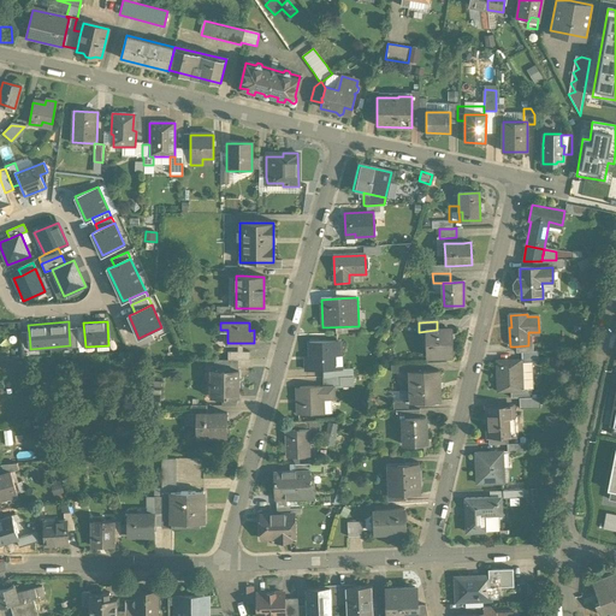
[(437,330),(427,331),(427,348),(433,348),(433,356),(450,356),(450,336),(449,336),(449,330),(437,330)]
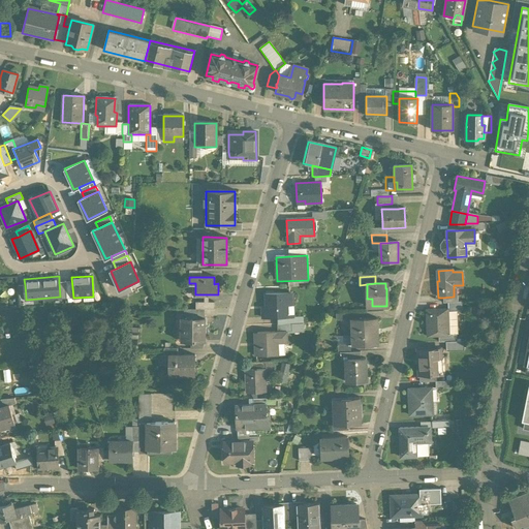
[(292,293),(266,294),(266,310),(262,310),(262,318),(277,318),(289,317),(288,317),(288,304),(292,303),(292,293)]
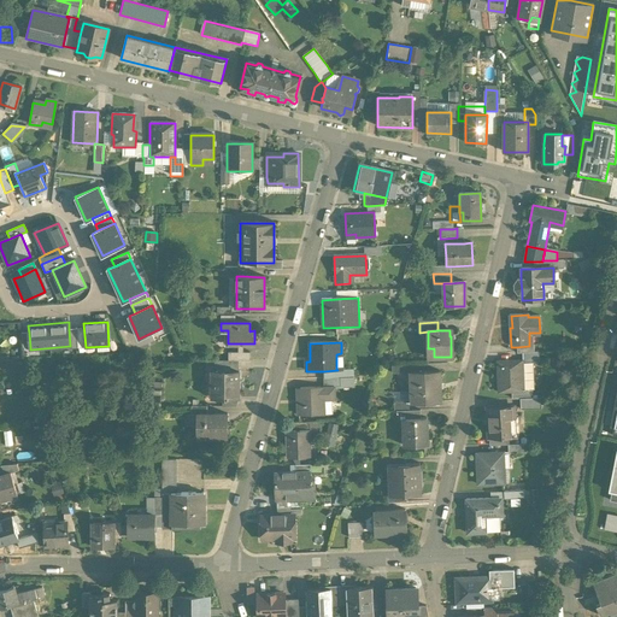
[(534,353),(522,353),(522,362),(522,364),(533,363),(539,363),(538,353),(534,353)]
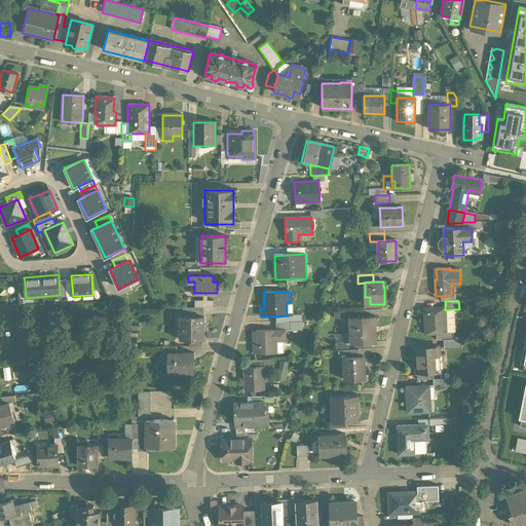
[(445,308),(424,309),(425,335),(437,335),(446,334),(446,333),(445,310),(445,308)]
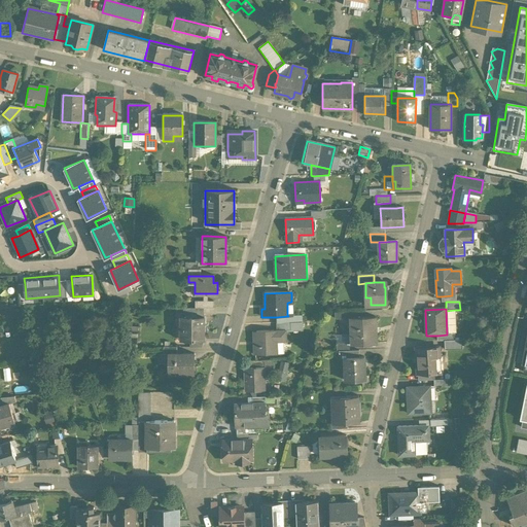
[(455,310),(446,311),(447,334),(454,334),(456,334),(455,310)]
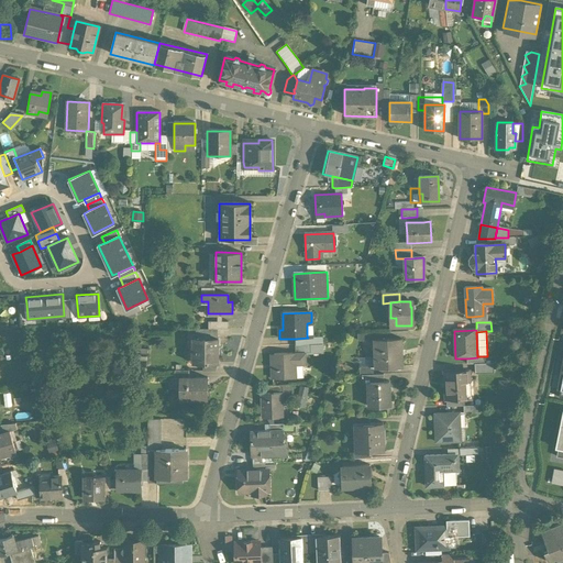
[(218,339),(192,339),(192,364),(199,364),(202,364),(216,364),(217,364),(218,339)]
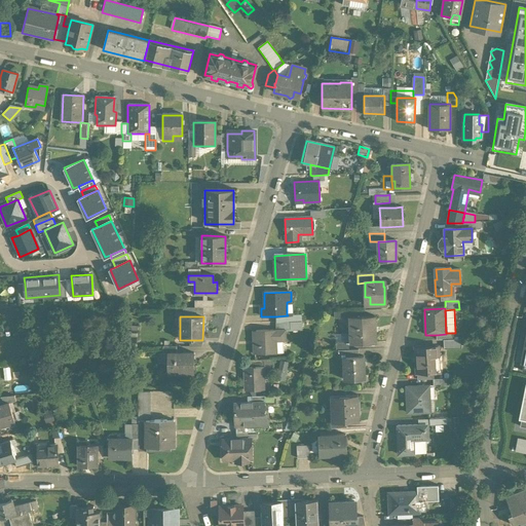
[(374,316),(349,317),(350,334),(350,335),(352,335),(353,343),(350,343),(350,344),(375,343),(374,316)]
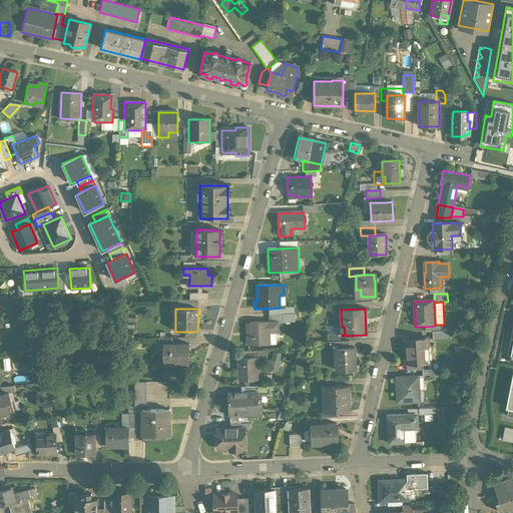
[(294,314),(269,315),(270,322),(270,323),(278,322),(295,321),(294,314)]
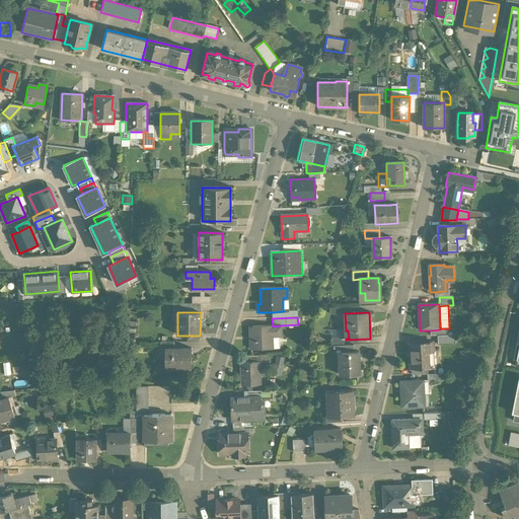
[(273,325),(252,326),(252,341),(250,341),(251,350),(271,349),(271,337),(279,337),(282,337),(281,325),(273,326),(273,325)]
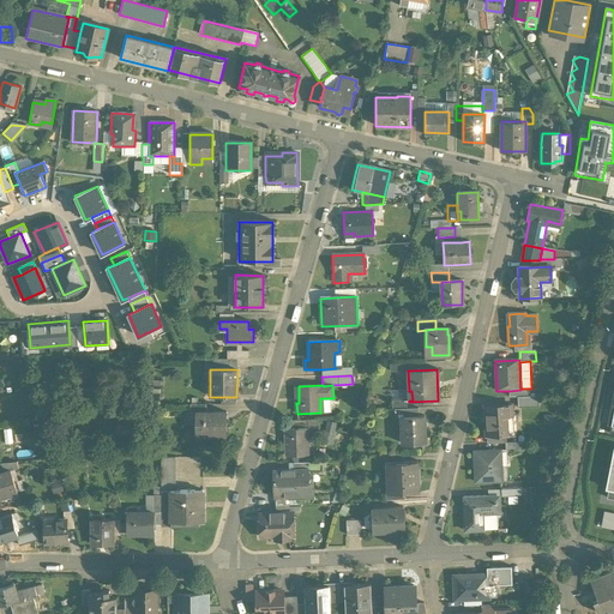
[(529,397),(517,397),(518,408),(539,408),(537,397),(529,397)]
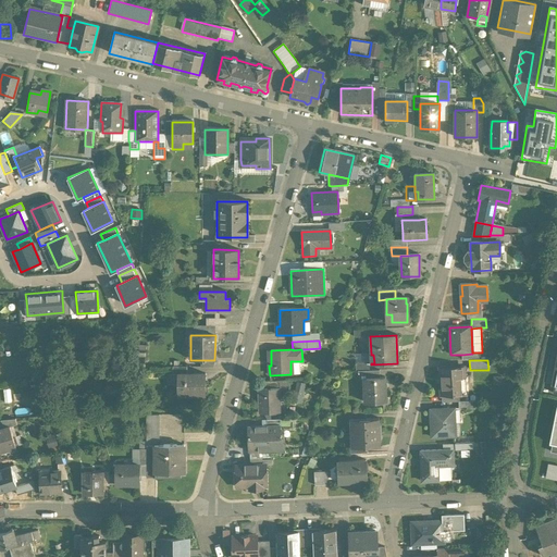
[(299,361),(291,361),(291,374),(299,374),(299,361)]
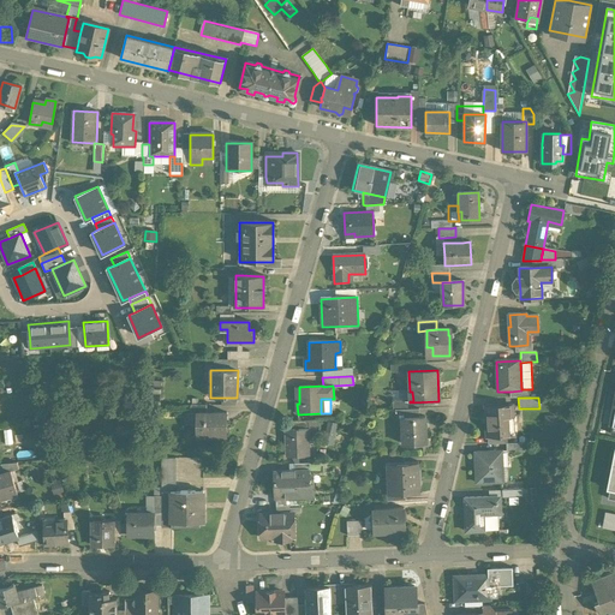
[(502,407),(501,406),(484,406),(487,437),(488,437),(497,437),(507,437),(509,437),(508,418),(513,418),(512,406),(502,407)]
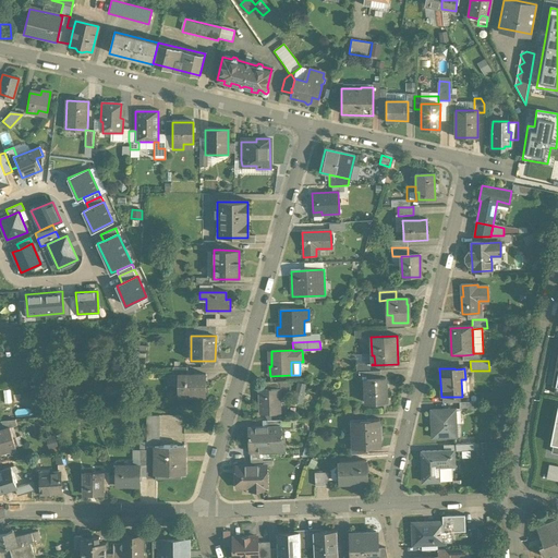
[(367,372),(359,373),(359,380),(364,380),(364,379),(367,379),(367,372)]
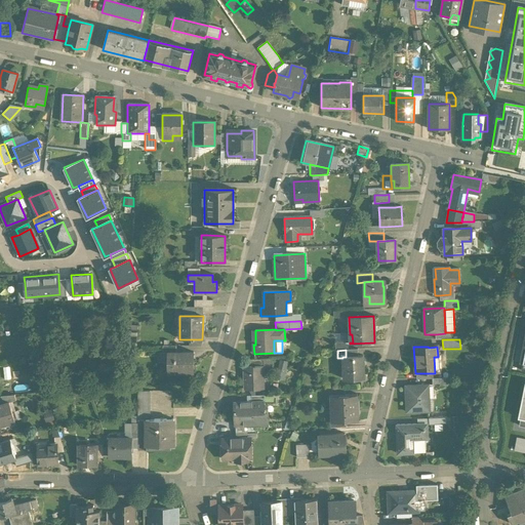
[(175,353),(167,353),(167,369),(175,369),(175,372),(193,372),(193,360),(192,360),(192,353),(175,353)]
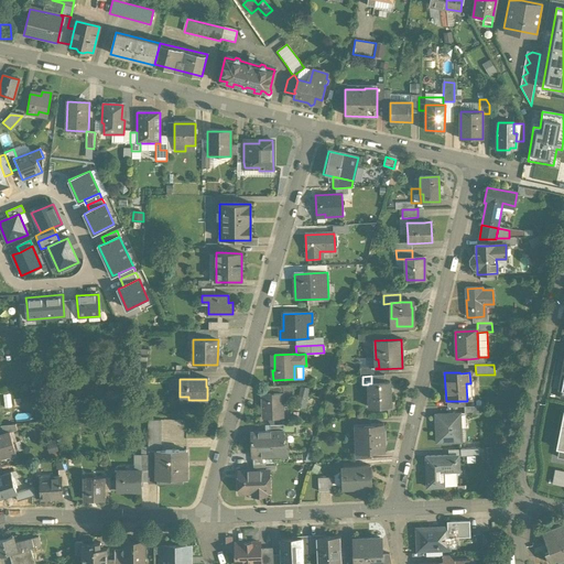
[(390,383),(371,383),(372,408),(391,408),(390,383)]
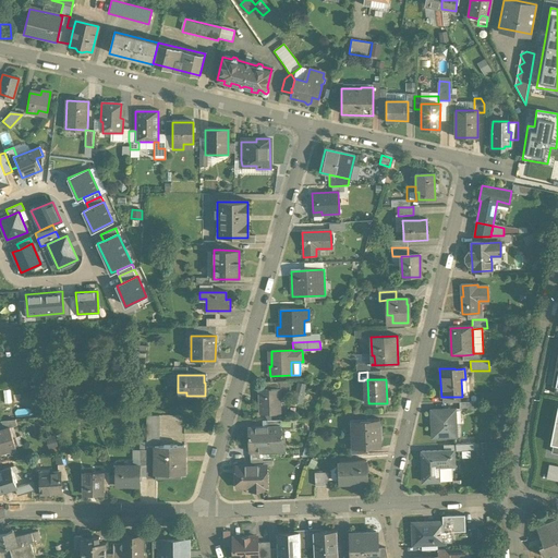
[(295,381),(292,401),(302,403),(305,384),(295,381)]
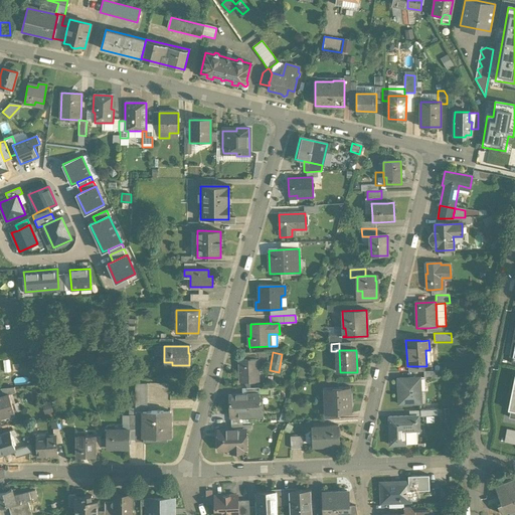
[(239,360),(238,360),(239,382),(259,381),(258,359),(253,359),(239,360)]
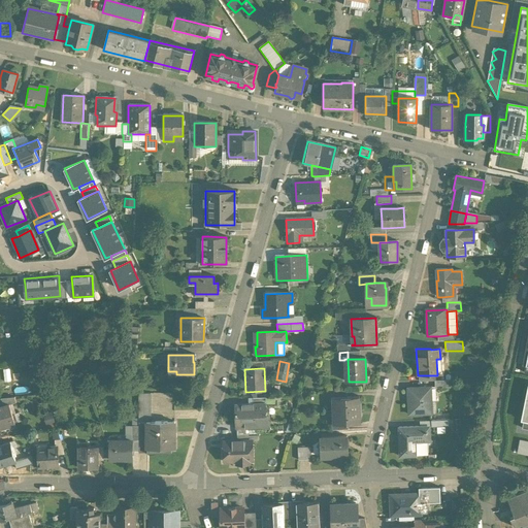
[(14,395),(24,394),(23,382),(14,382),(14,395)]
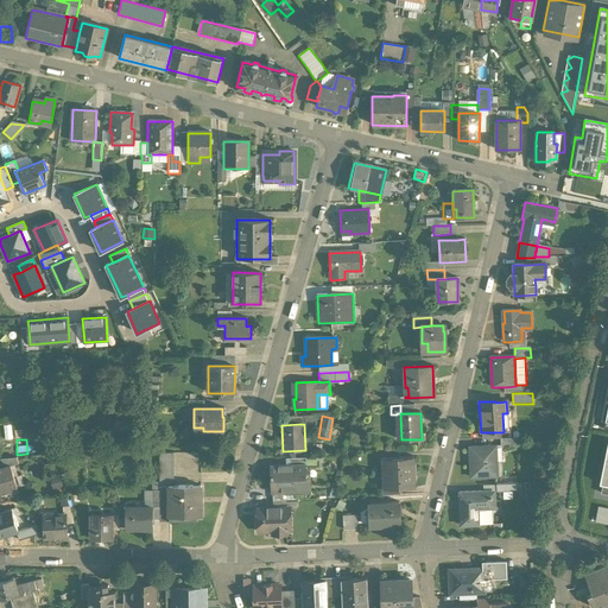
[(495,447),(469,448),(470,479),(496,477),(495,447)]
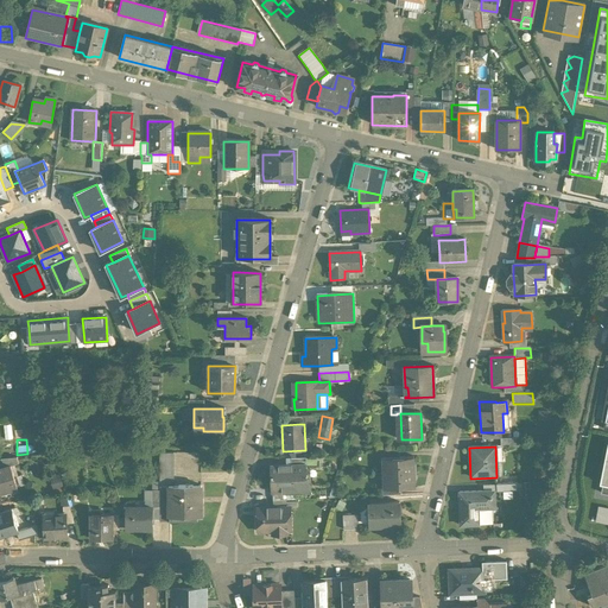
[(173,453),(159,453),(159,487),(169,487),(169,486),(172,486),(172,476),(173,476),(173,453)]
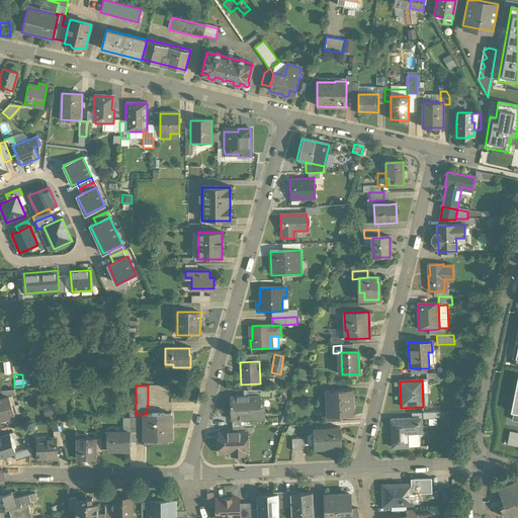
[(272,390),(248,391),(248,397),(260,397),(260,398),(262,397),(262,398),(272,398),(272,390)]
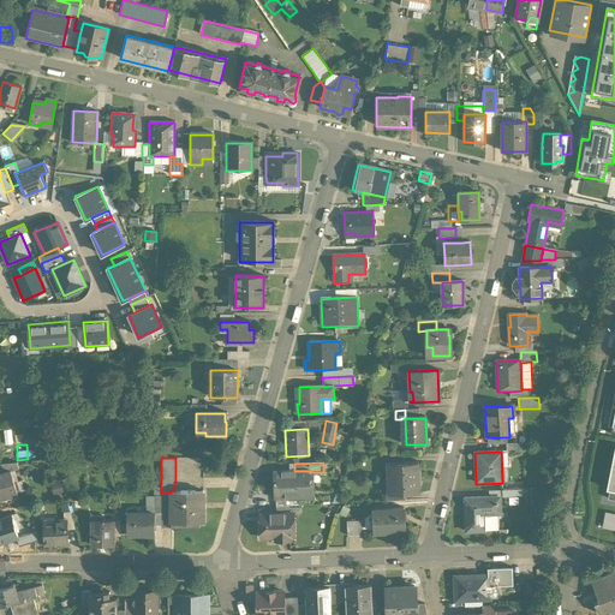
[(404,464),(386,464),(386,465),(390,465),(392,479),(419,478),(419,470),(418,470),(418,463),(404,463),(404,464)]
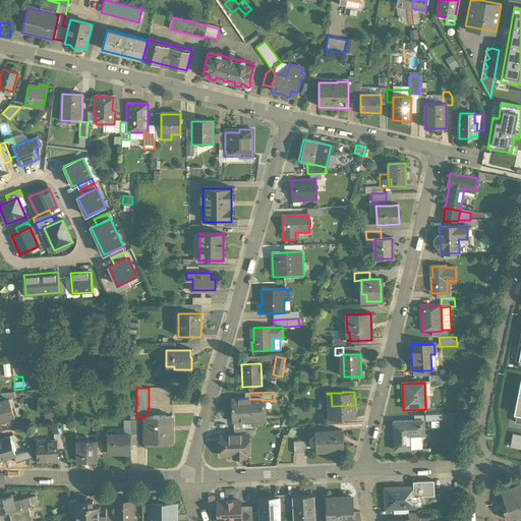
[(0,402),(8,400),(15,399),(13,393),(0,393),(0,402)]
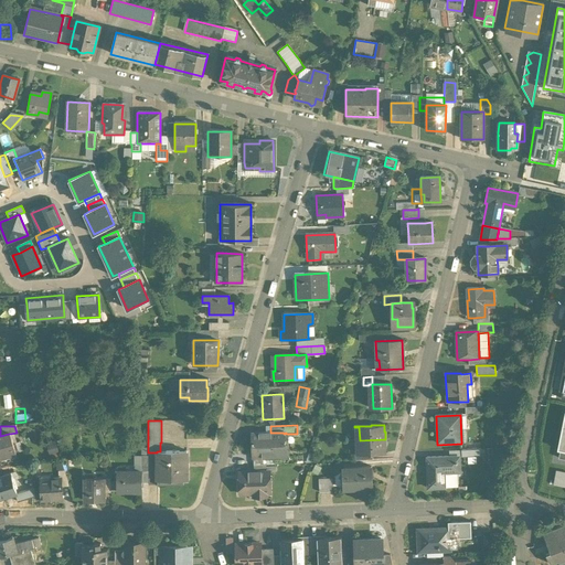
[(270,433),(251,434),(252,458),(263,457),(263,452),(274,452),(274,455),(285,455),(284,434),(284,433),(270,433)]
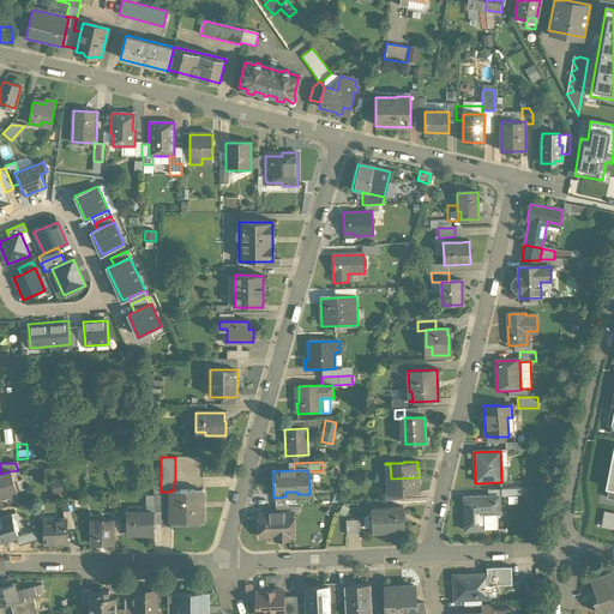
[(0,500),(17,495),(10,471),(0,474),(0,500)]
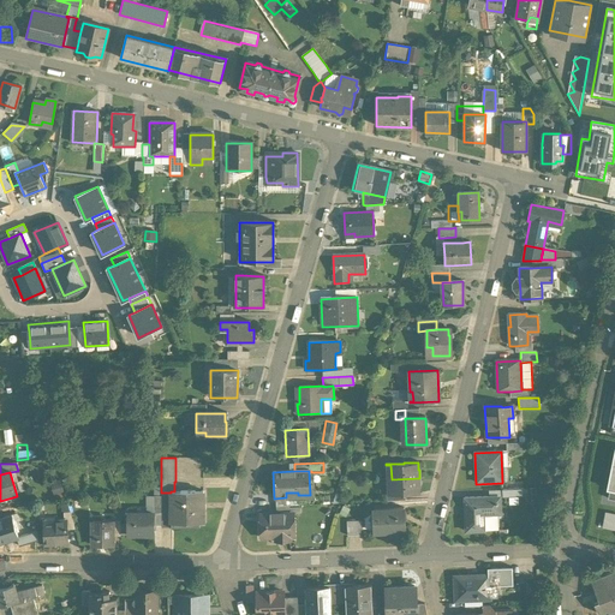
[(419,478),(392,479),(392,494),(393,495),(405,494),(419,494),(418,485),(419,485),(419,478)]
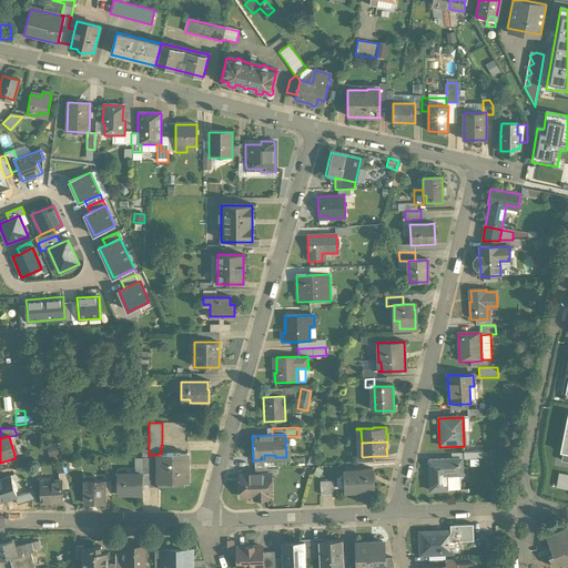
[(161,454),(158,454),(158,455),(158,483),(159,483),(188,483),(188,454),(161,454)]
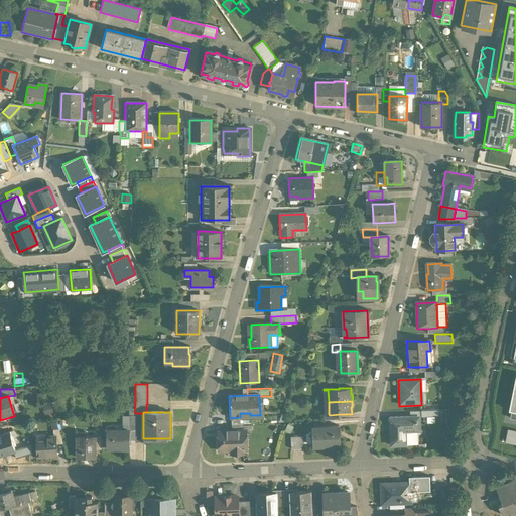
[(143,413),(135,413),(135,430),(135,443),(144,443),(144,438),(143,438),(143,413)]
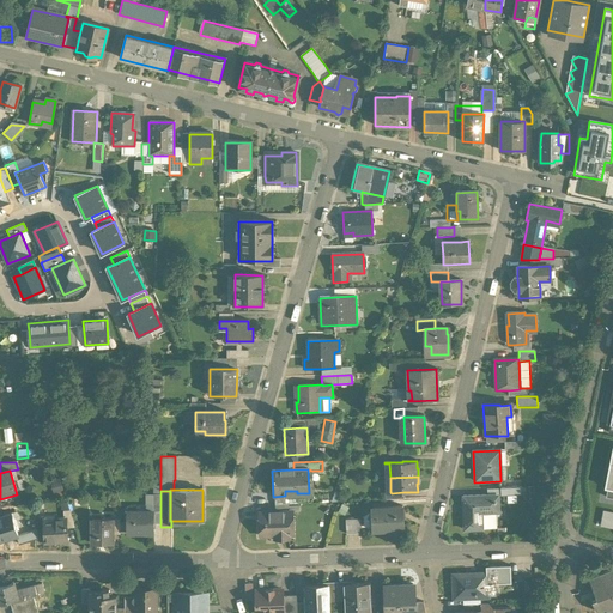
[(496,496),(462,497),(465,530),(483,529),(483,528),(481,513),(496,513),(497,513),(496,496)]
